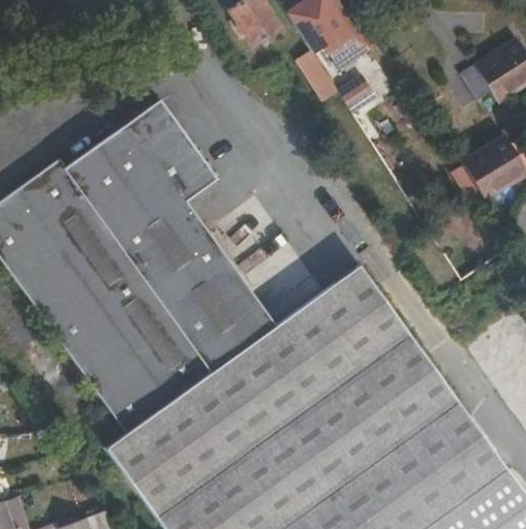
[(253,49),(284,28),(266,0),(241,0),(226,9),(253,49)]
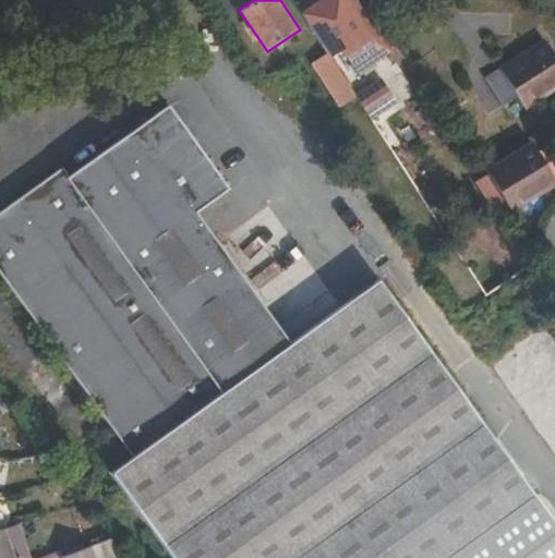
[(357,0),(323,0),(316,5),(341,45),(373,24),(357,0)]
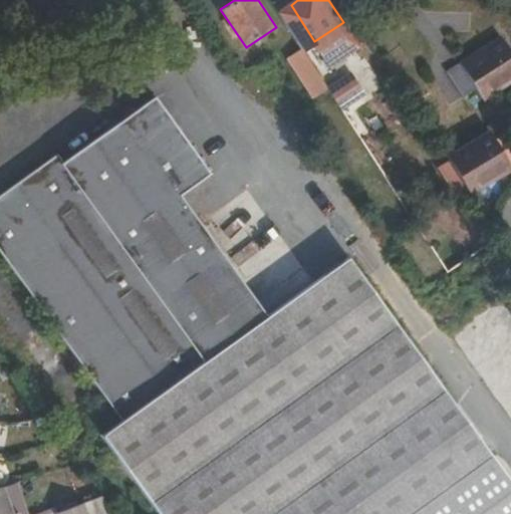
[(510,47),(503,35),(449,70),(466,96),(478,88),(486,101),(510,84),(510,47)]
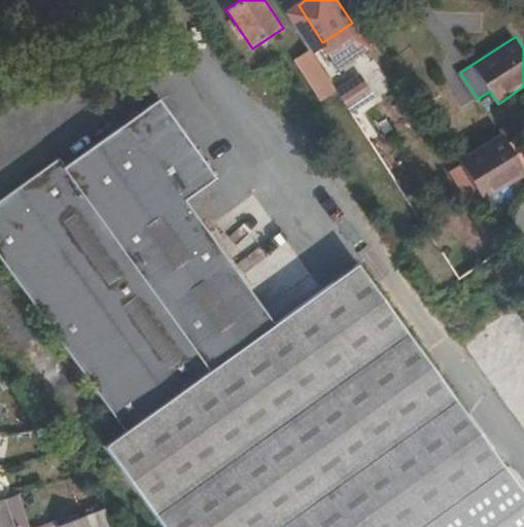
[(309,49),(298,57),(311,77),(321,70),(309,49)]
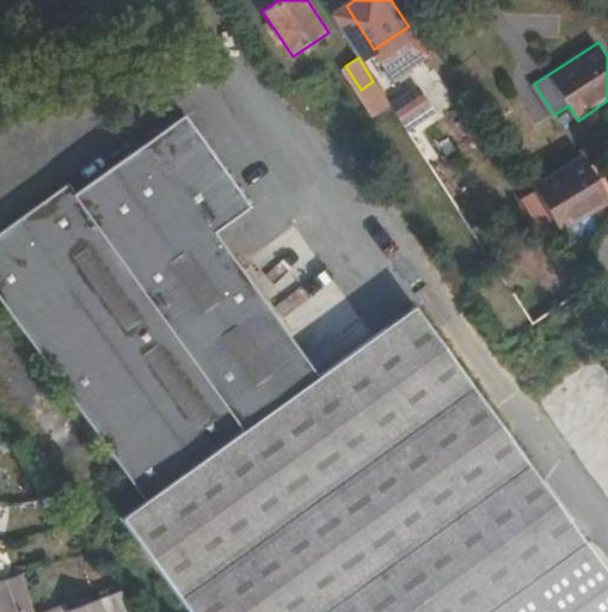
[(393,68),(375,79),(380,86),(390,103),(395,111),(411,102),(406,93),(409,92),(393,68)]
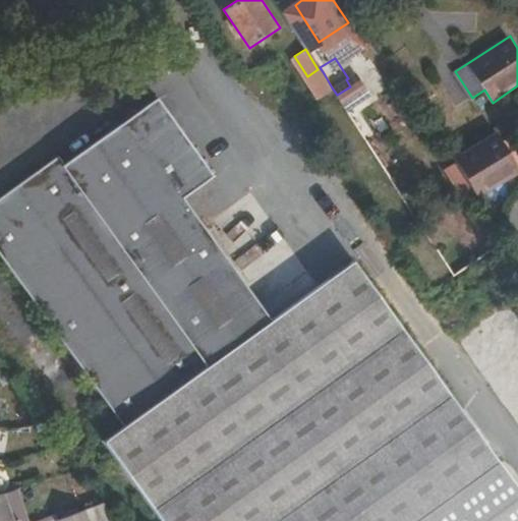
[(330,89),(332,88),(324,73),(309,81),(321,100),(332,93),(330,89)]
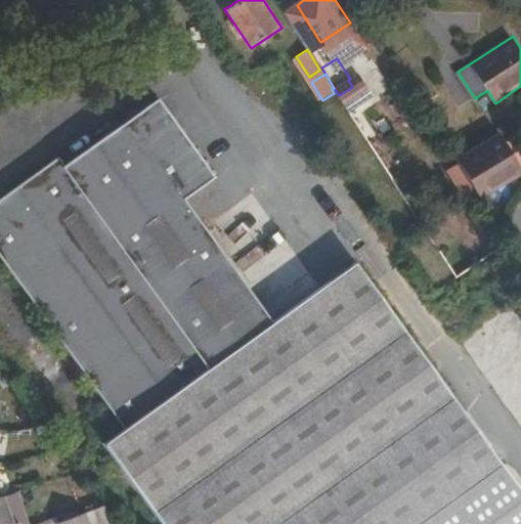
[(0,200),(0,254),(125,429),(274,322),(185,200),(216,176),(160,97),(67,164),(60,157),(0,200)]
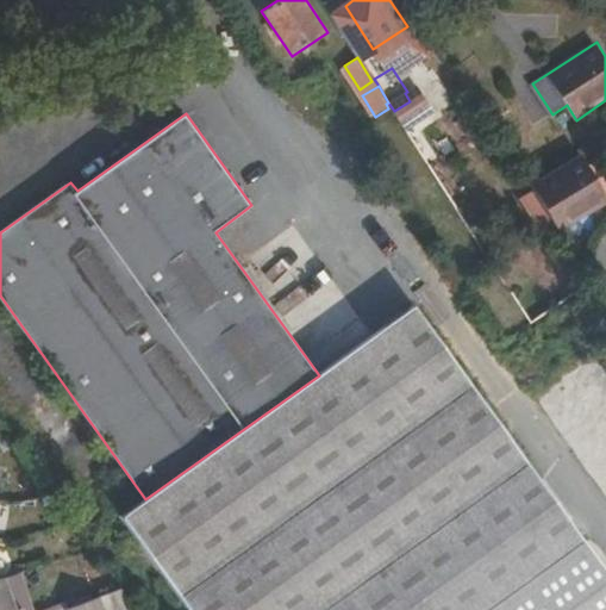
[(605,185),(585,151),(533,184),(562,230),(605,201),(605,185)]
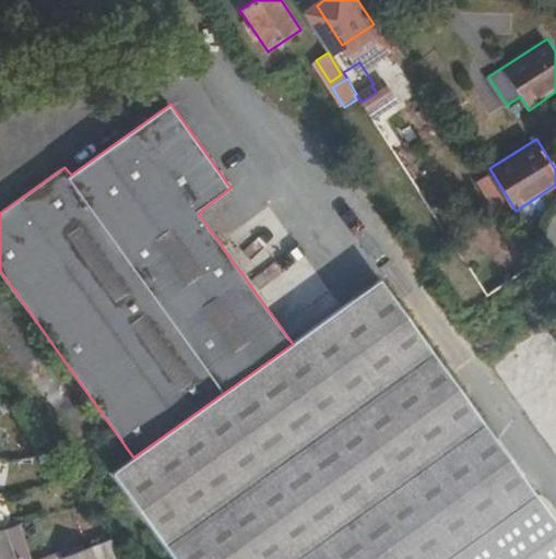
[(293,344),(133,458),(135,460),(116,473),(178,558),(298,558),(484,426),(381,283),(294,345),(293,344)]
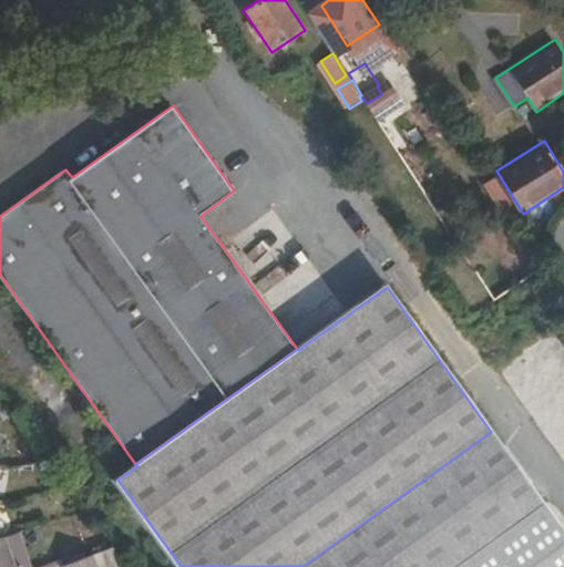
[(491,432),(303,566),(450,566),(542,502),(491,432)]
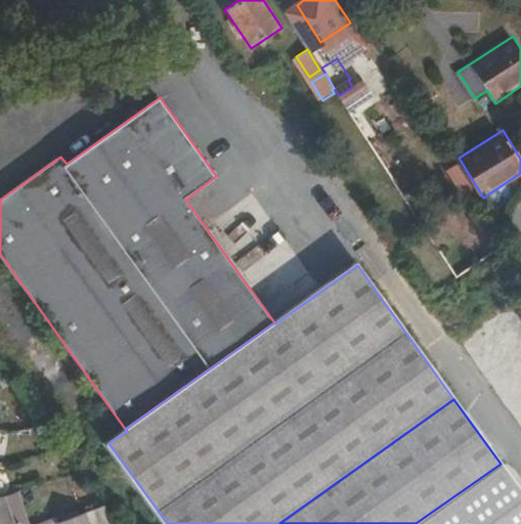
[(520,491),(501,464),(416,523),(520,523),(520,491)]
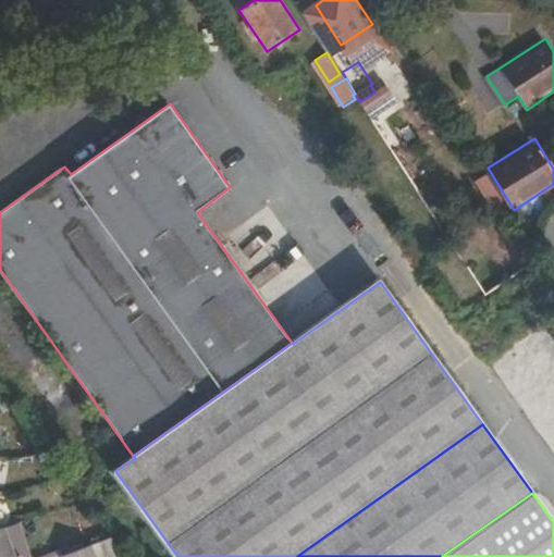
[(16,556),(7,529),(0,531),(0,556),(16,556)]
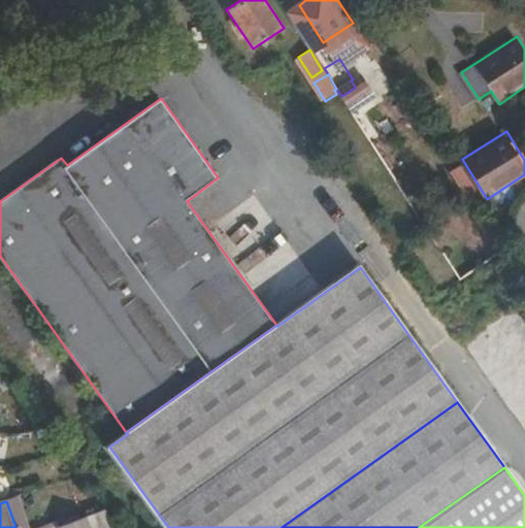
[(92,527),(89,518),(64,527),(92,527)]
